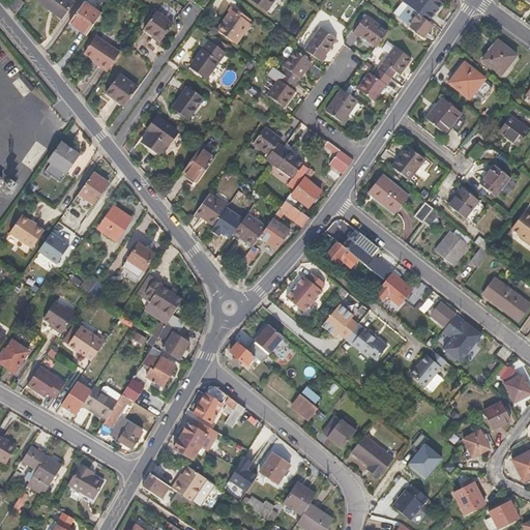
[(15,16),(24,3),(20,0),(15,0),(9,8),(15,16)]
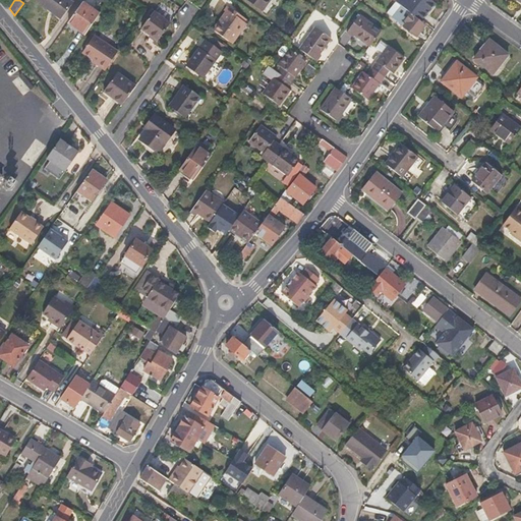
[(50,7),(55,0),(34,0),(48,10),(50,7)]
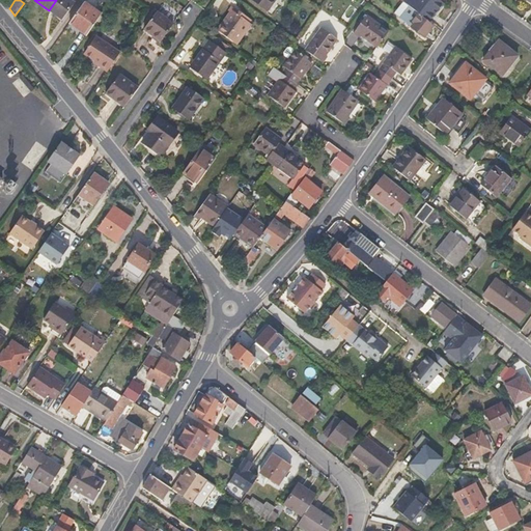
[(61,20),(74,2),(71,0),(56,0),(51,7),(49,10),(61,20)]
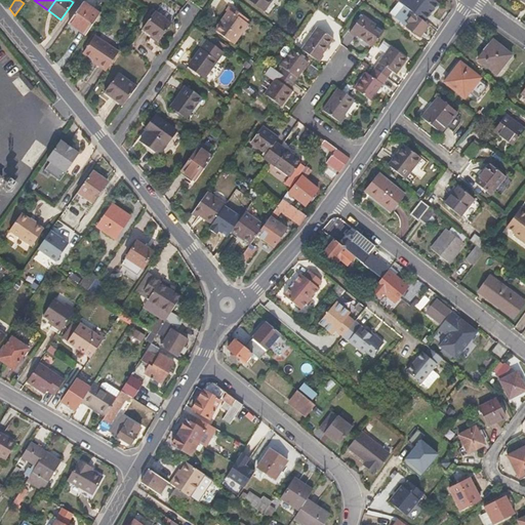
[(252,0),(267,9),(272,0),(252,0)]
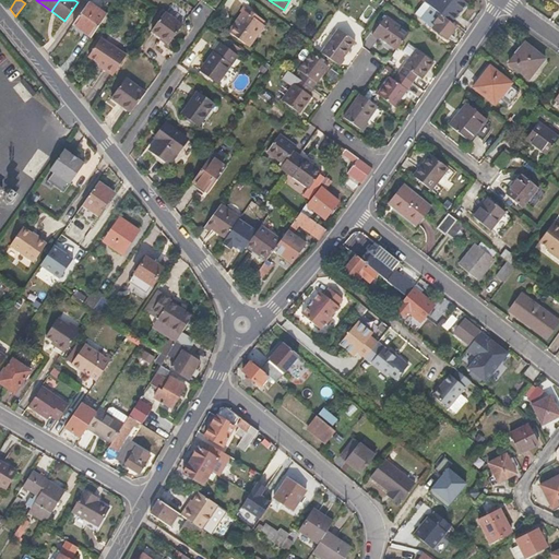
[(447,0),(447,1),(444,0),(423,0),(430,6),(452,23),(466,4),(461,0),(447,0)]
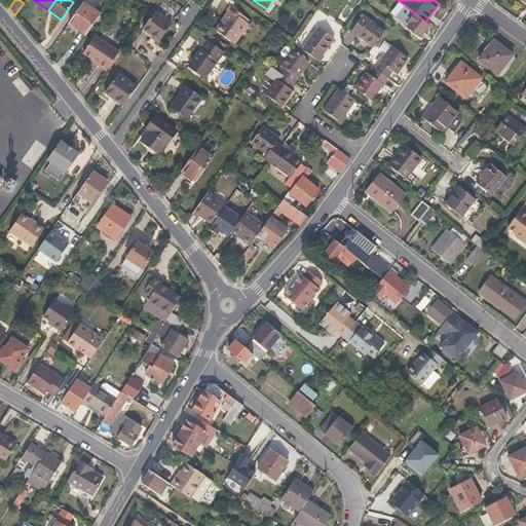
[(85,35),(100,14),(83,3),(69,24),(85,35)]
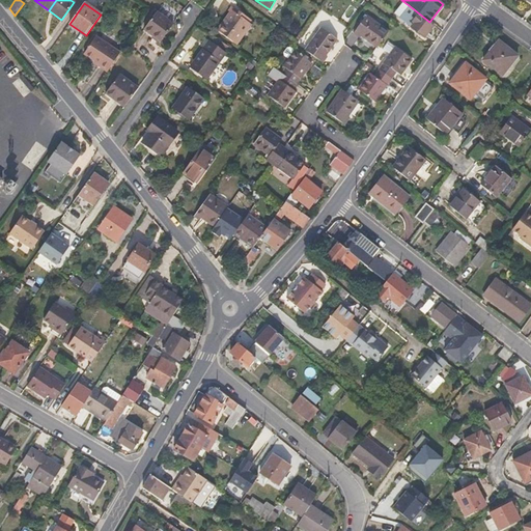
[(434,26),(429,22),(409,5),(399,18),(424,37),(434,26)]
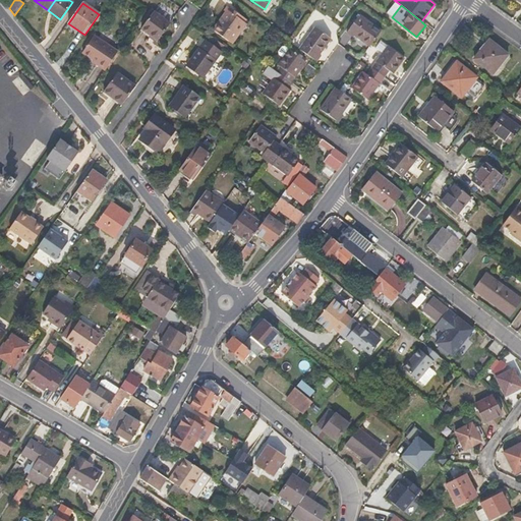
[(233,43),(247,23),(225,8),(212,27),(233,43)]
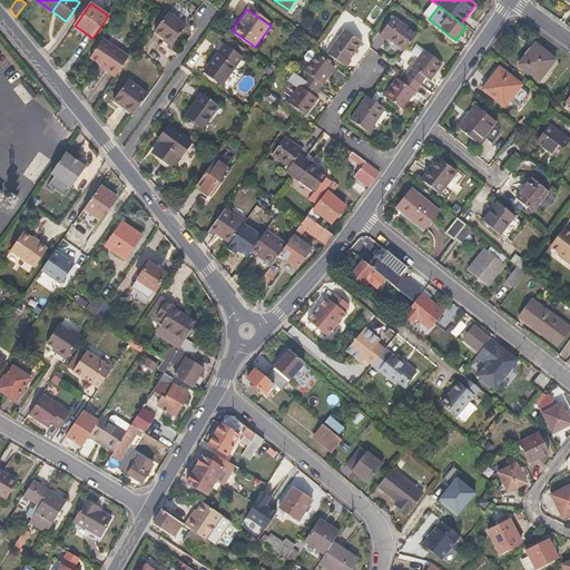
[(170,43),(185,26),(168,13),(155,32),(170,43)]
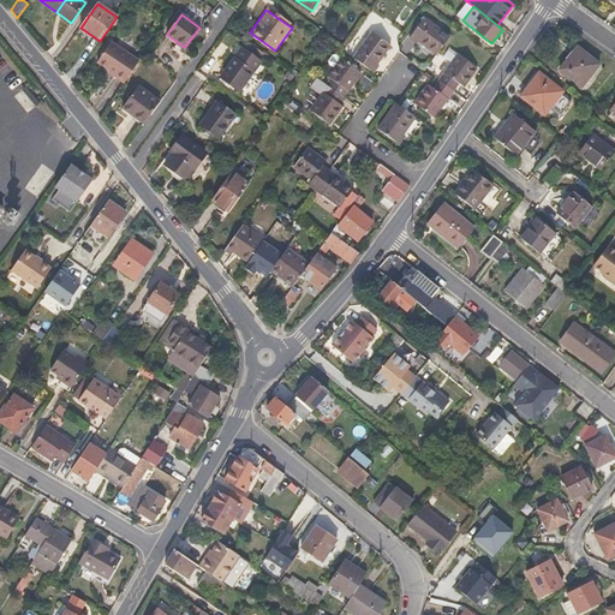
[(436,54),(449,36),(424,17),(408,36),(417,43),(418,41),(436,54)]
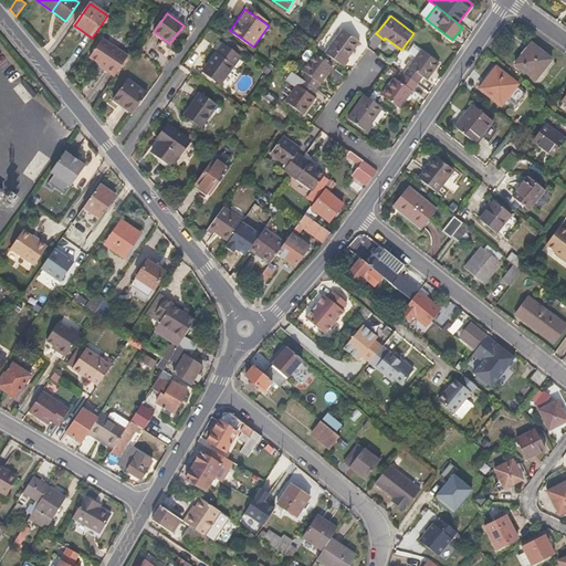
[(348,58),(360,41),(343,28),(326,52),(346,66),(350,59),(348,58)]
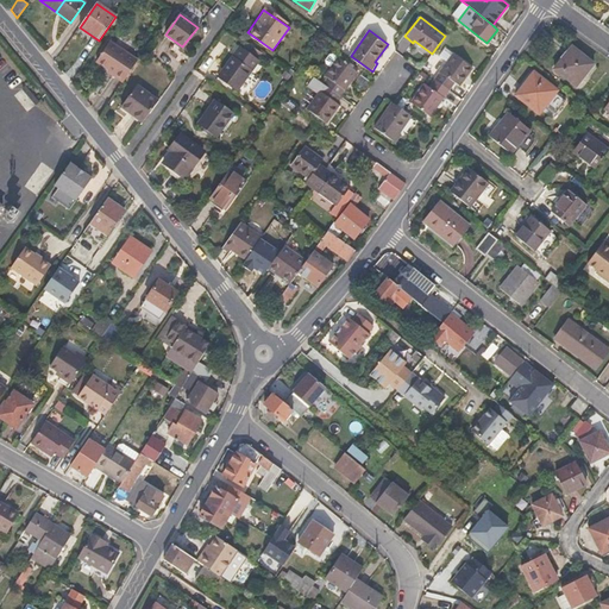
[(123,85),(137,62),(110,43),(96,63),(112,74),(111,76),(123,85)]
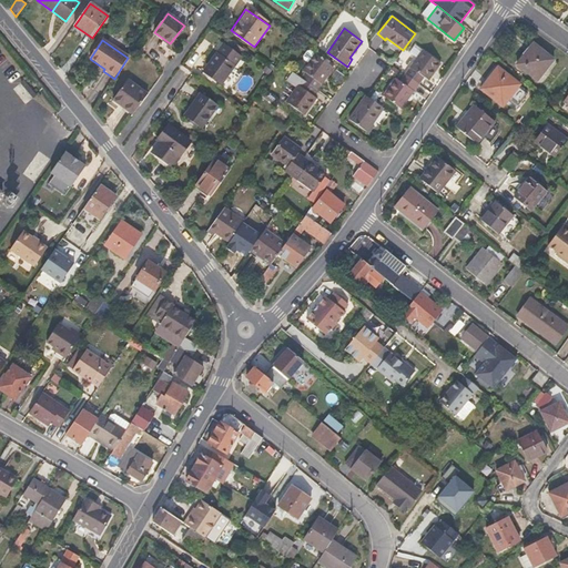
[(222,83),(242,56),(223,42),(202,70),(222,83)]
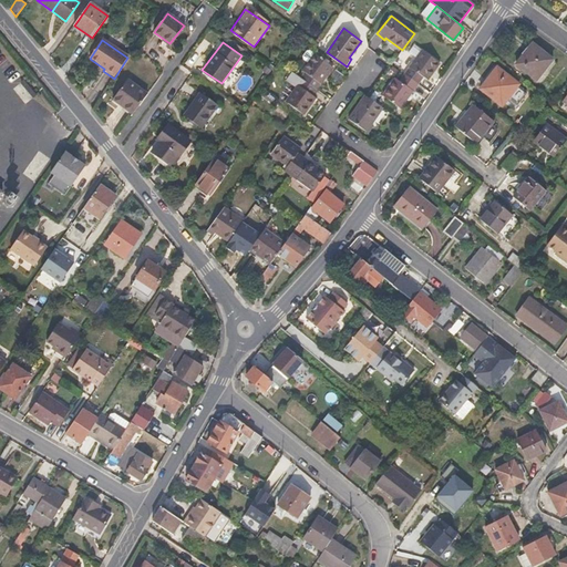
[(428,81),(440,63),(421,49),(414,44),(409,52),(415,58),(404,73),(418,83),(422,76),(428,81)]
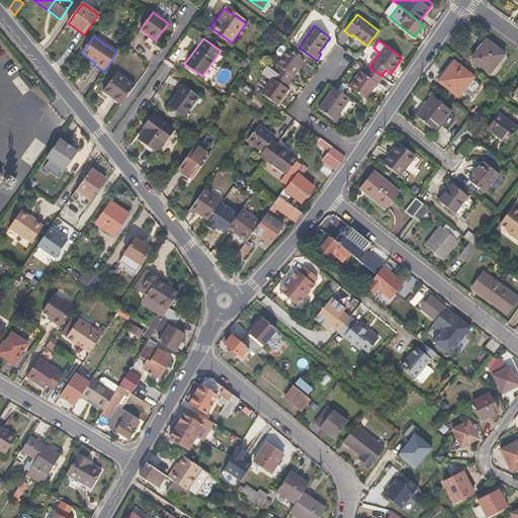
[(490,73),(505,55),(487,40),(471,60),(490,73)]
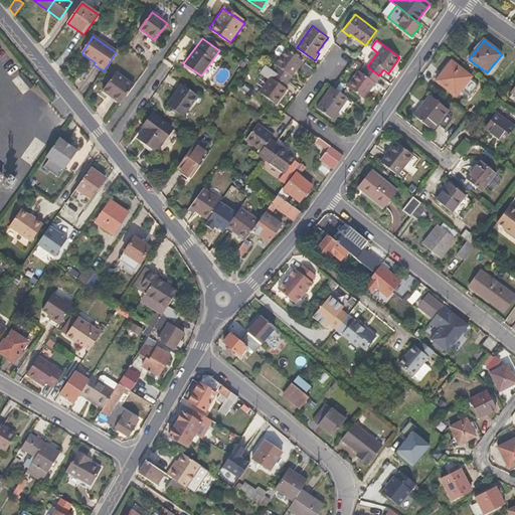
[(302,61),(286,49),(282,46),(279,46),(276,51),(276,54),(281,57),(276,64),(279,67),(276,72),(287,80),(302,61)]
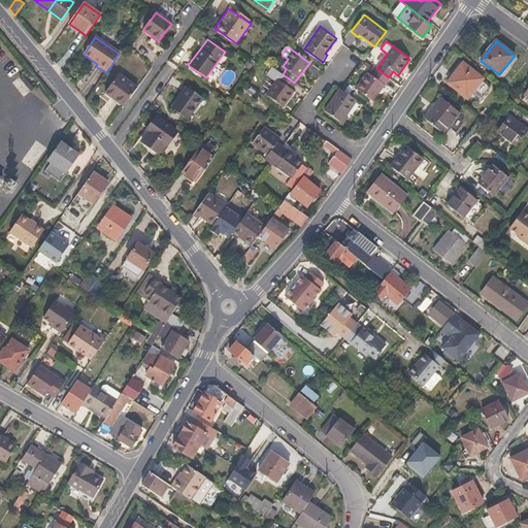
[(467,99),(483,78),(466,65),(459,74),(456,71),(447,83),(467,99)]
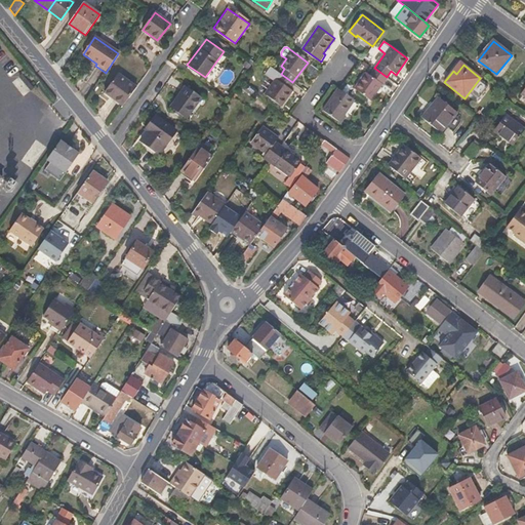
[(370,98),(387,77),(374,68),(369,74),(365,71),(353,86),(370,98)]
